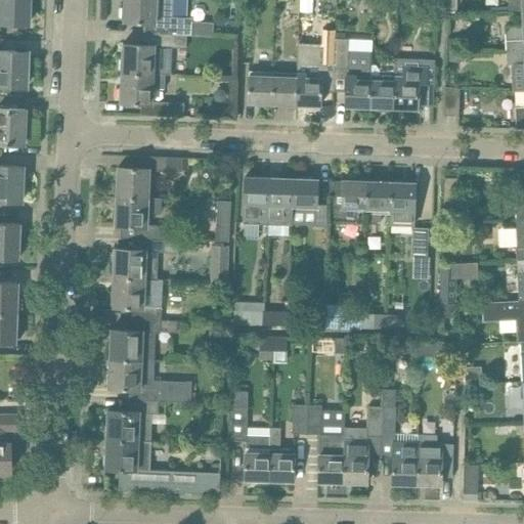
[(28,0),(0,0),(0,30),(0,23),(28,24),(28,0)]
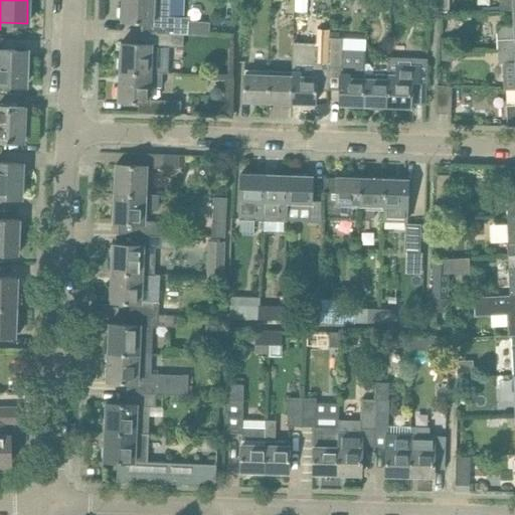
[(168,0),(122,0),(122,7),(120,7),(119,17),(122,17),(122,21),(142,22),(141,33),(183,35),(187,35),(188,21),(188,18),(168,17),(168,0)]
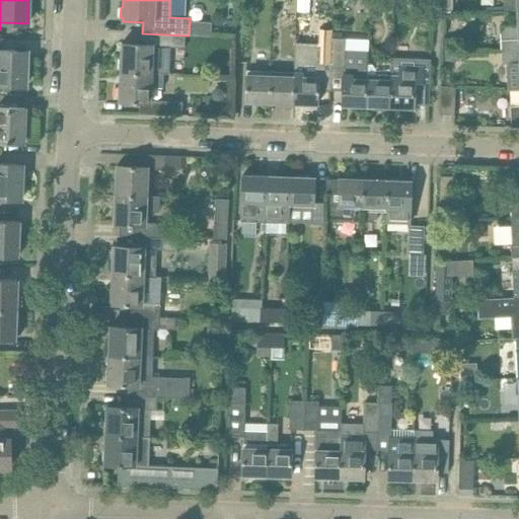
[(443,0),(444,12),(444,13),(451,13),(451,0),(443,0)]
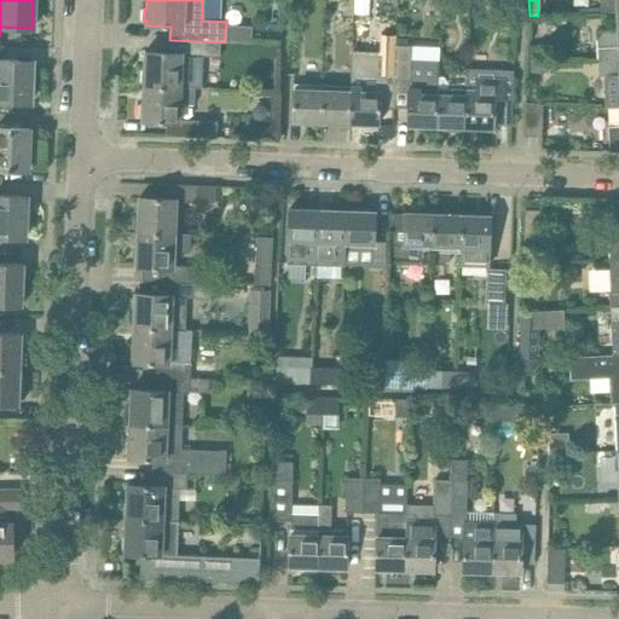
[(617,11),(618,10),(618,0),(601,0),(602,12),(617,11)]
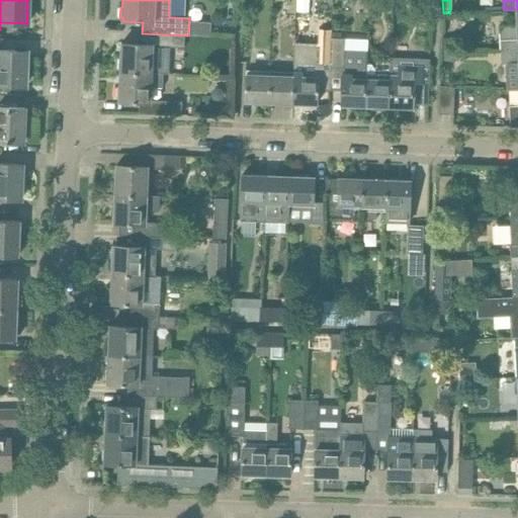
[(499,25),(500,50),(517,49),(517,8),(516,9),(517,25),(499,25)]
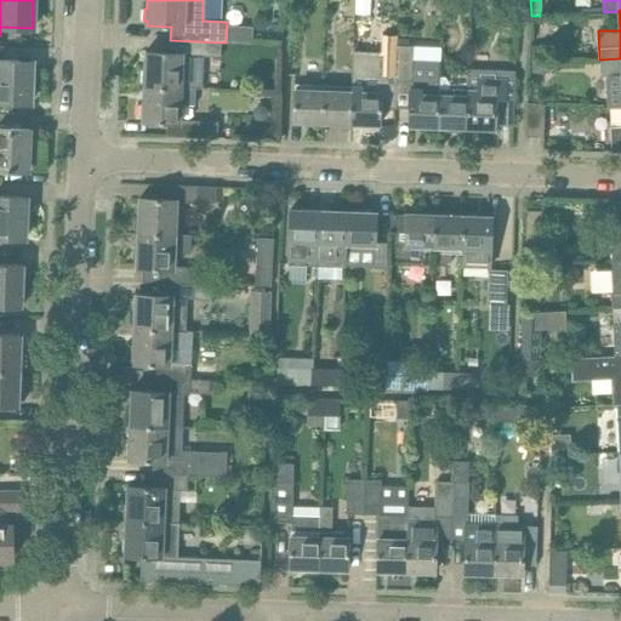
[(227,26),(226,43),(237,43),(238,26),(227,26)]
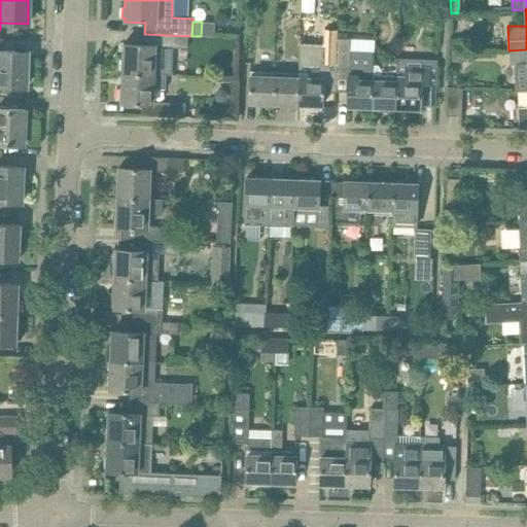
[(123,70),(123,74),(165,75),(166,48),(186,49),(187,36),(144,34),(144,44),(124,43),(123,60),(120,60),(119,70),(123,70)]
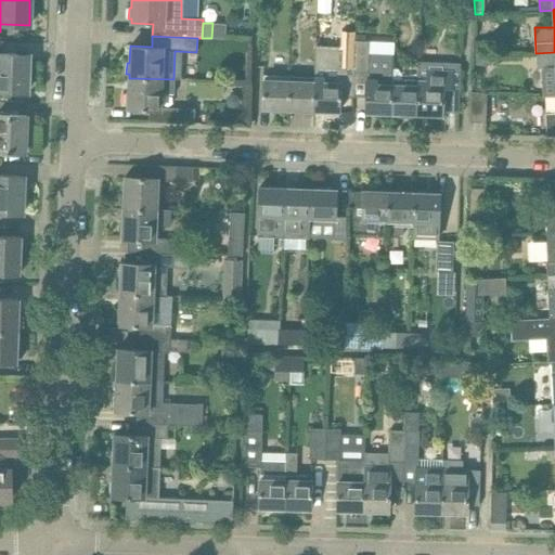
[(355,42),(340,41),(314,40),(313,67),(313,78),(312,111),(339,112),(340,71),(353,71),(355,42)]
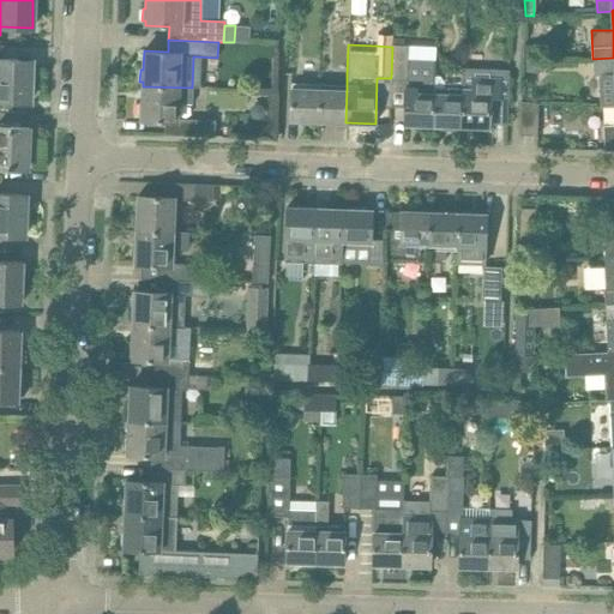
[(523,46),(523,58),(541,58),(542,46),(523,46)]
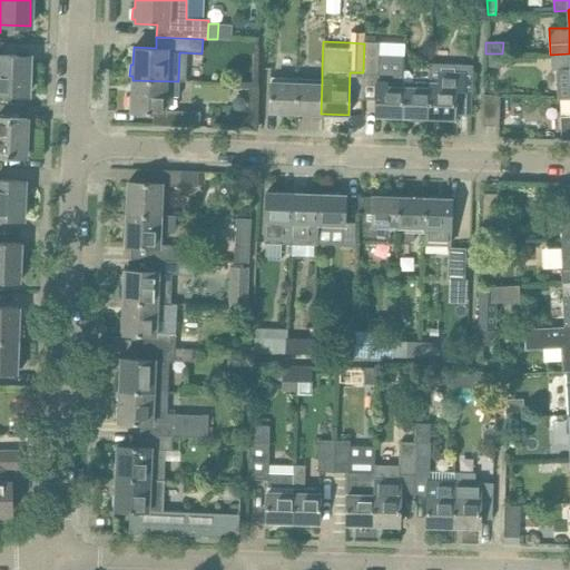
[(379,43),(364,43),(363,72),(376,72),(375,115),(401,116),(403,71),(403,59),(379,59),(379,43)]
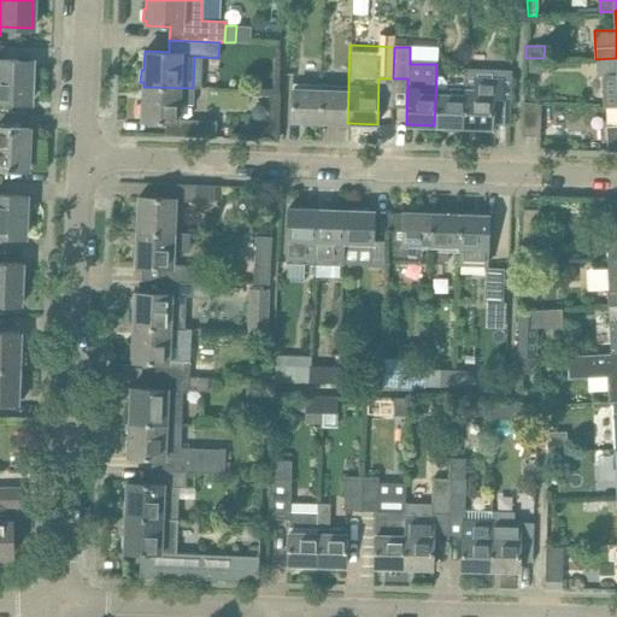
[(603,109),(616,107),(616,58),(595,59),(597,76),(601,76),(603,109)]
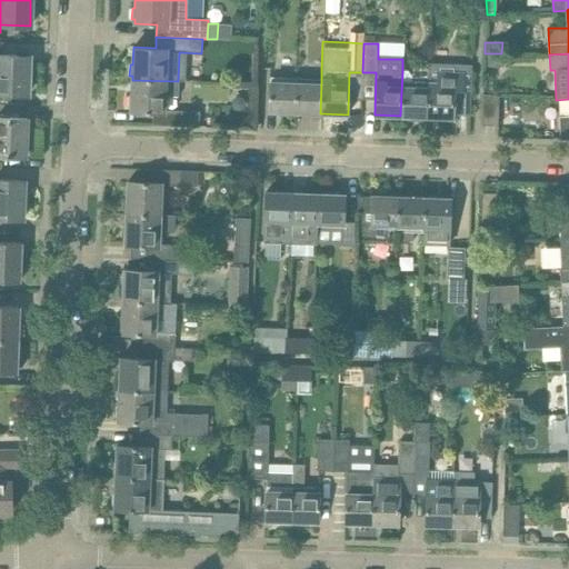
[(0,92),(9,93),(9,95),(15,95),(15,93),(28,93),(29,57),(0,55),(0,92)]
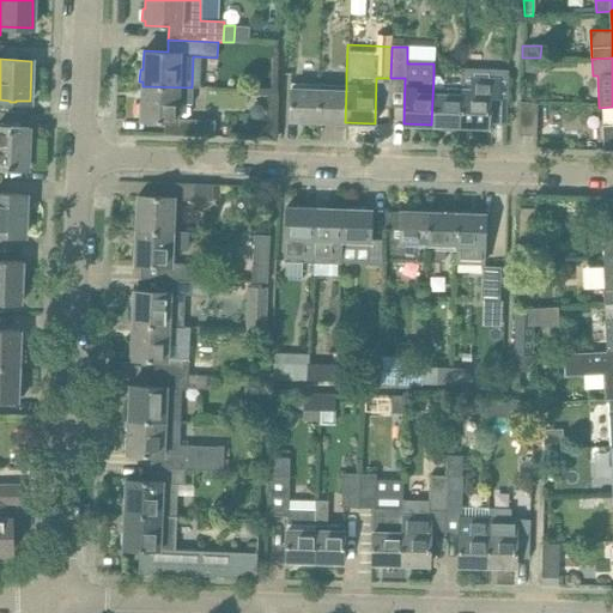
[(544,59),(525,59),(525,73),(544,73),(544,59)]
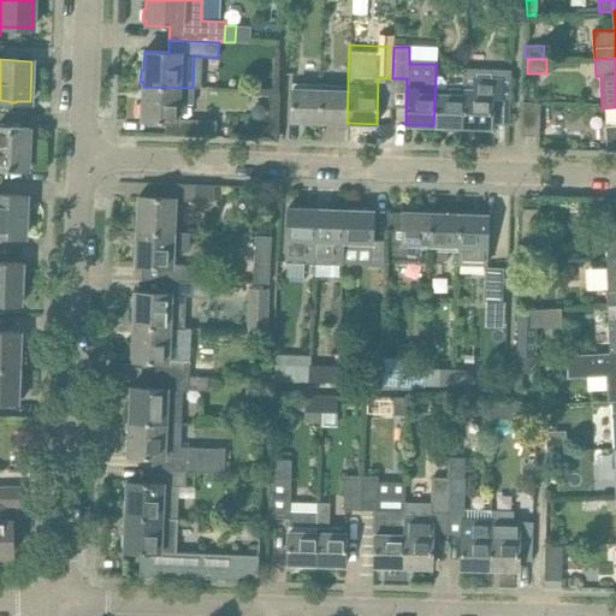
[(462,90),(461,126),(491,128),(491,125),(509,125),(510,70),(462,69),(462,90)]
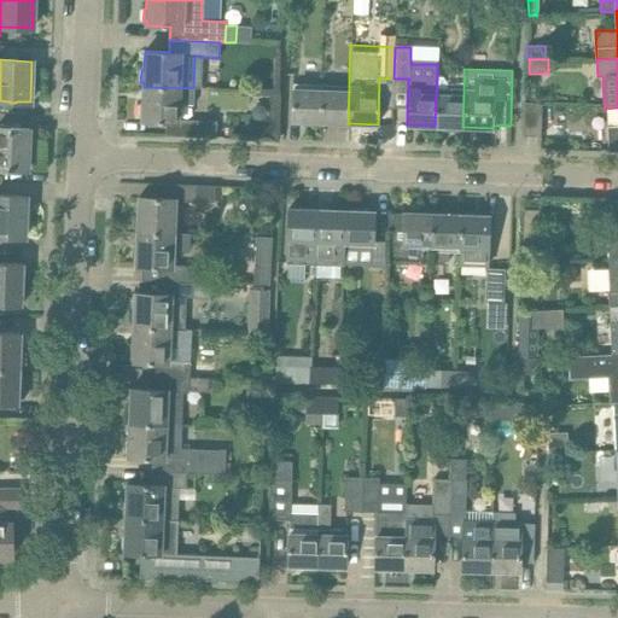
[(461,132),(461,127),(462,127),(464,91),(448,89),(448,85),(442,77),(437,77),(435,126),(448,127),(448,132),(461,132)]
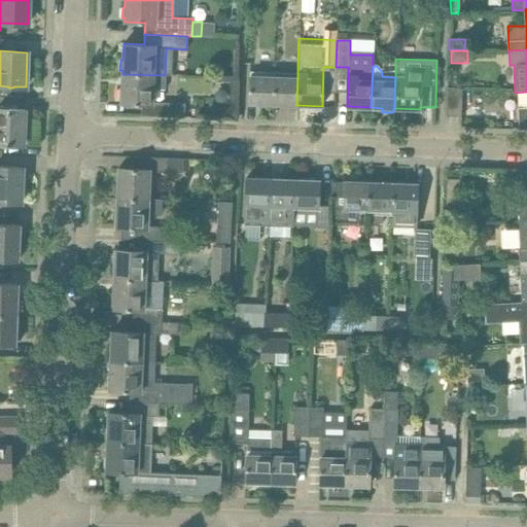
[(272,104),(273,78),(259,77),(259,73),(249,73),(248,103),(272,104)]
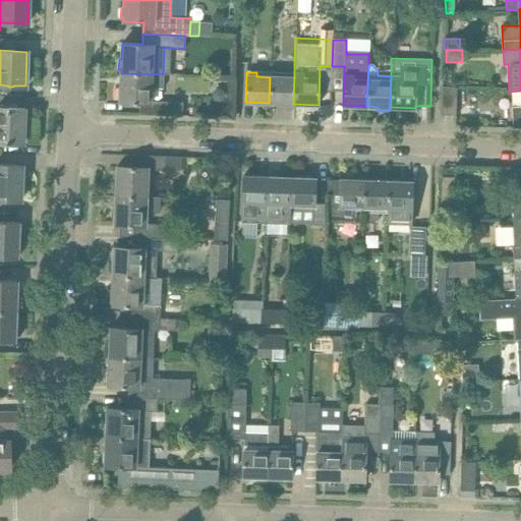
[(270,72),(270,77),(269,103),(293,104),(294,73),(293,73),(293,78),(280,77),(280,73),(270,72)]
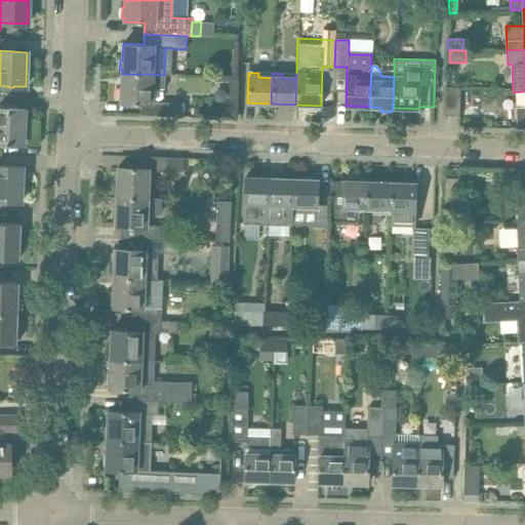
[(140,104),(140,115),(184,117),(184,103),(153,102),(153,88),(164,89),(164,75),(122,74),(121,89),(119,88),(118,98),(121,98),(120,103),(140,104)]
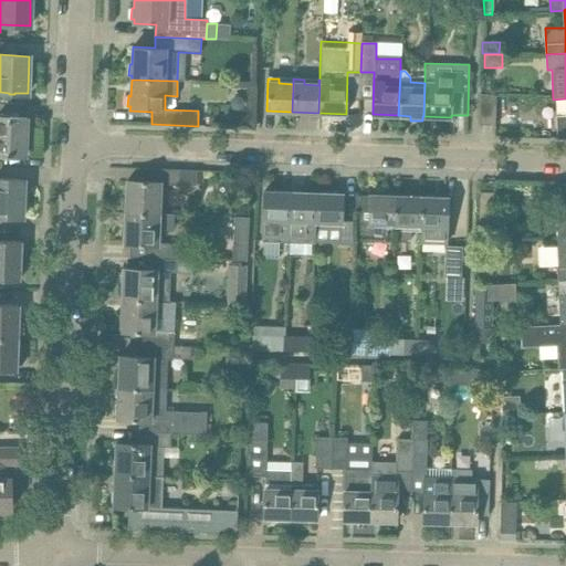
[(495,125),(496,94),(481,94),(480,125),(495,125)]
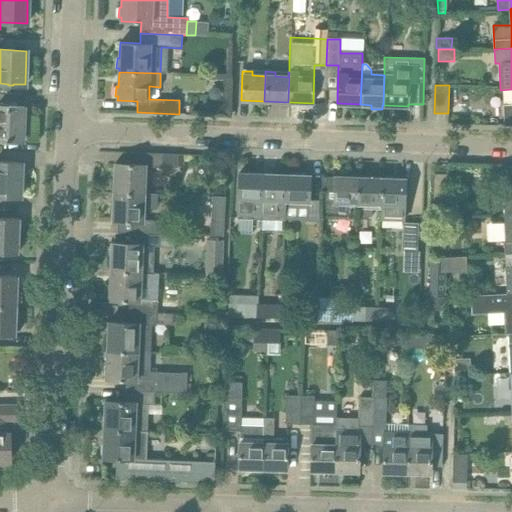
[(511,104),(503,105),(504,125),(511,125),(511,104)]
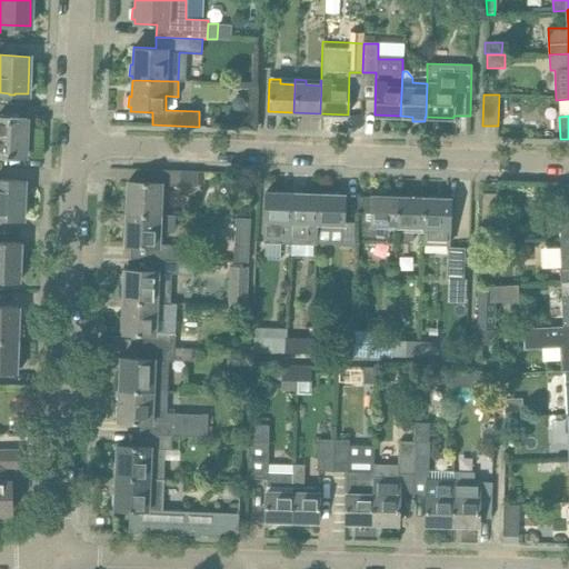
[(27,119),(0,117),(0,155),(25,157),(27,119)]
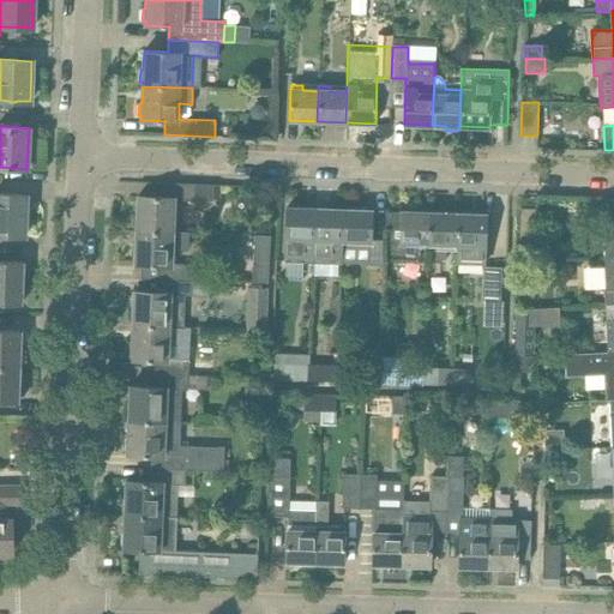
[(137,226),(137,230),(173,232),(174,200),(194,202),(212,202),(212,185),(162,182),(162,197),(138,196),(137,215),(134,215),(133,226),(137,226)]
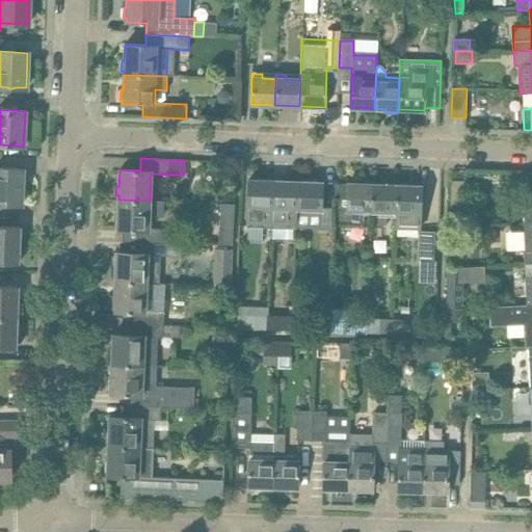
[(0,204),(21,205),(23,169),(0,167),(0,204)]
